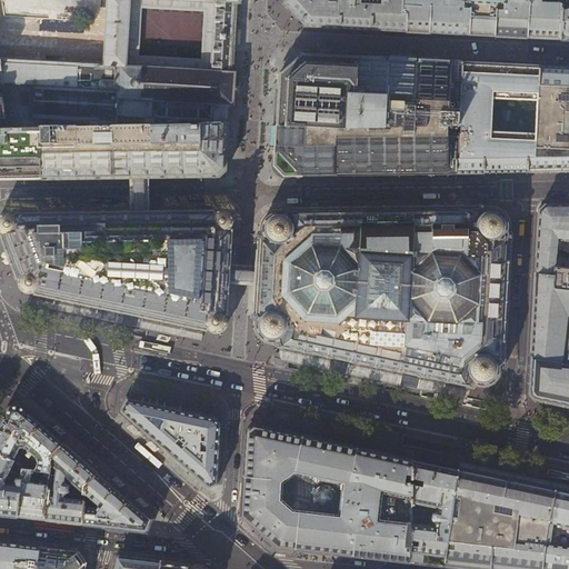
[(0,0),(0,60),(2,83),(115,89),(116,67),(127,68),(131,0),(193,0),(216,1),(212,72),(231,73),(233,37),(233,36),(236,2),(240,2),(239,0),(0,0)]
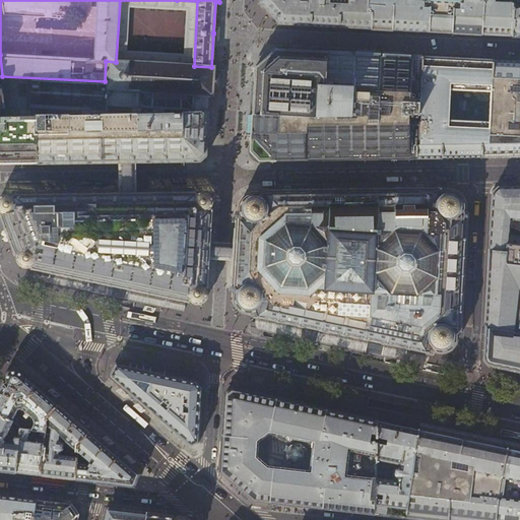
[(311,26),(312,0),(259,0),(259,4),(261,4),(278,23),(278,25),(295,25),(311,26)]
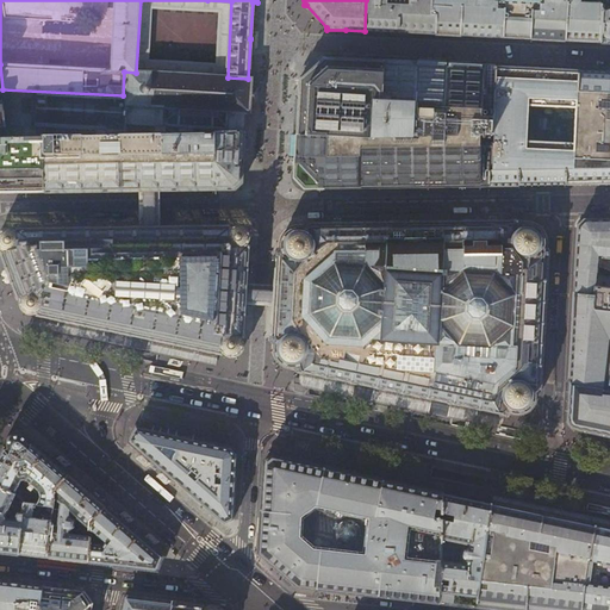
[(397,33),(398,0),(366,0),(365,31),(377,32),(397,33)]
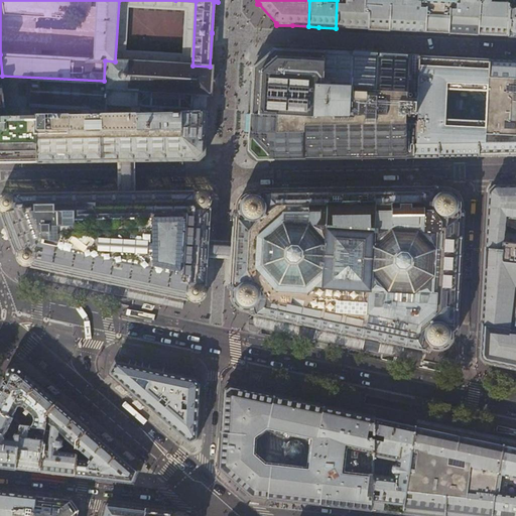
[(359,13),(360,0),(365,0),(364,0),(337,0),(336,28),(350,28),(368,29),(369,13),(364,13),(359,13)]
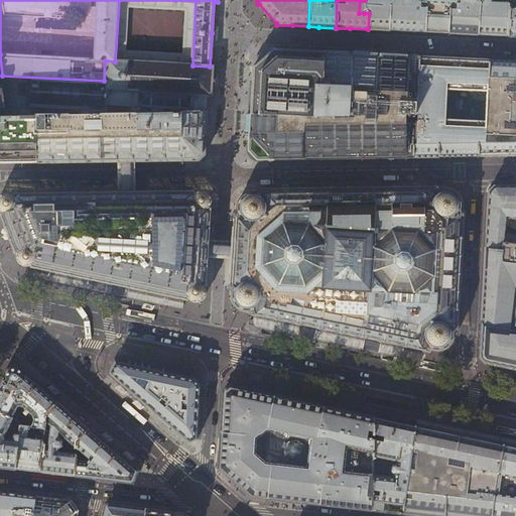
[(391,30),(391,0),(364,0),(365,0),(364,13),(369,13),(368,29),(376,30),(391,30)]
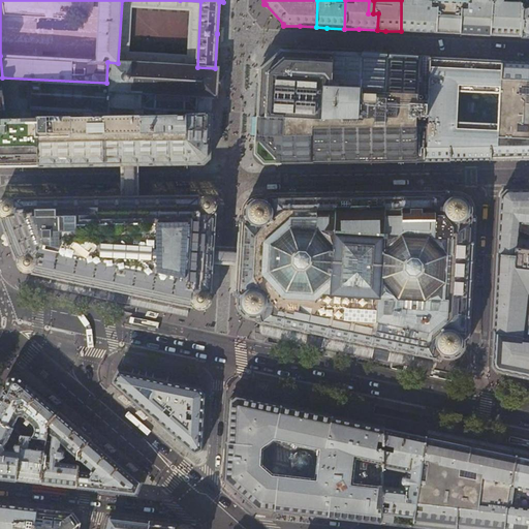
[(460,34),(462,0),(401,0),(401,31),(431,33),(460,34)]
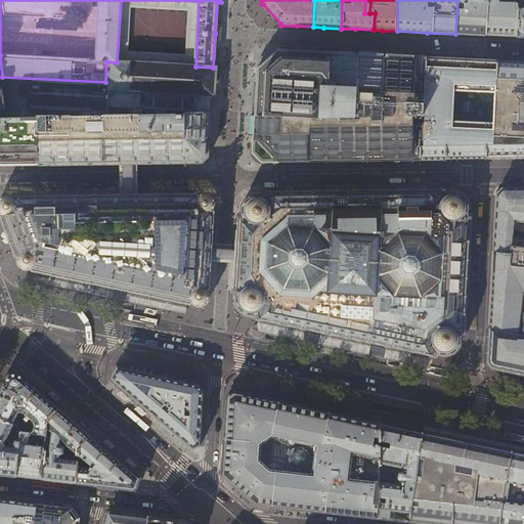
[(487,0),(457,0),(455,34),(471,35),(486,35),(487,0)]
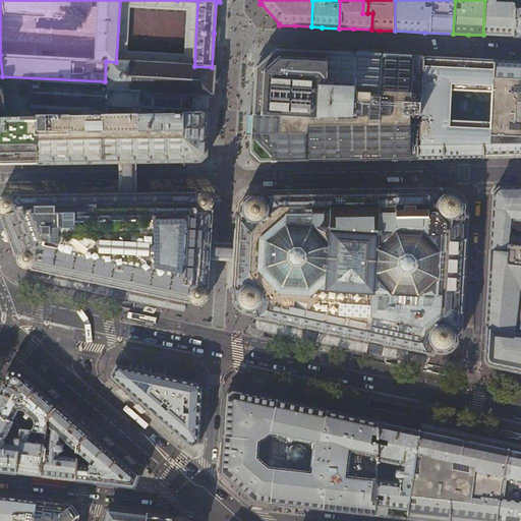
[(513,37),(515,4),(493,4),(491,0),(484,0),(483,35),(498,36),(513,37)]
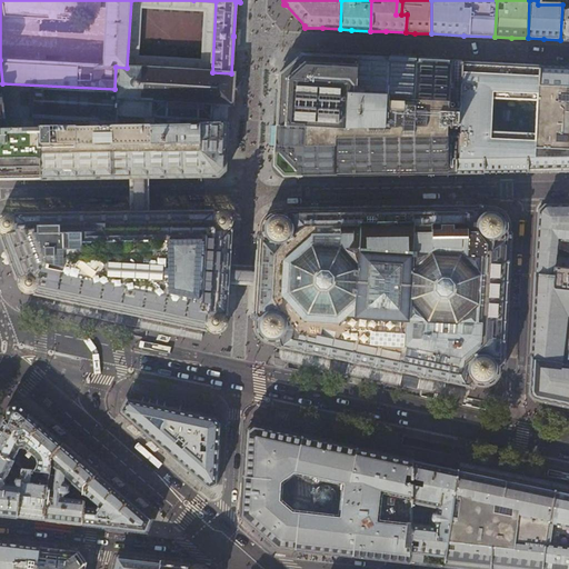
[(458,158),(462,78),(463,61),(445,60),(417,59),(417,60),(408,60),(389,59),(389,58),(387,58),(387,59),(375,58),(375,57),(373,57),(372,57),(372,58),(358,57),(337,56),(308,53),(302,53),(280,75),(279,81),(278,109),(277,137),(276,157),(275,166),(285,176),(306,176),(336,176),(366,175),(397,175),(427,173),(455,173),(455,158),(458,158)]
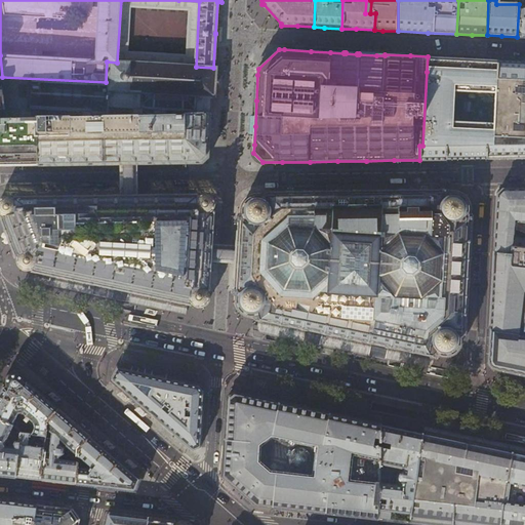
[(522,159),(524,158),(524,61),(505,61),(478,59),(456,58),(428,56),(427,72),(422,146),(419,146),(419,160),(446,160),(470,159),(499,159),(522,159)]
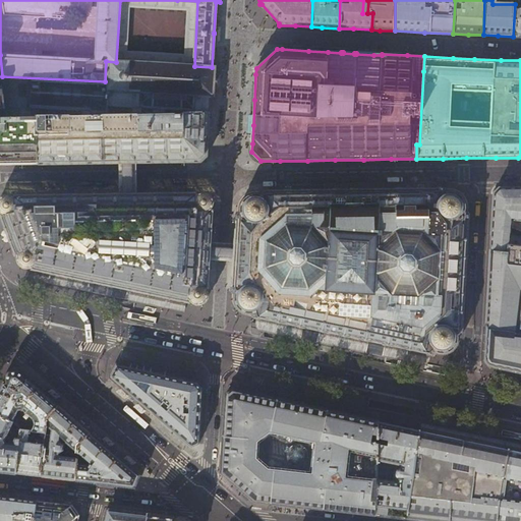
[(138,95),(138,114),(210,112),(210,104),(211,96),(214,96),(216,67),(212,67),(194,66),(116,62),(106,61),(105,81),(105,88),(105,94),(117,94),(138,95)]
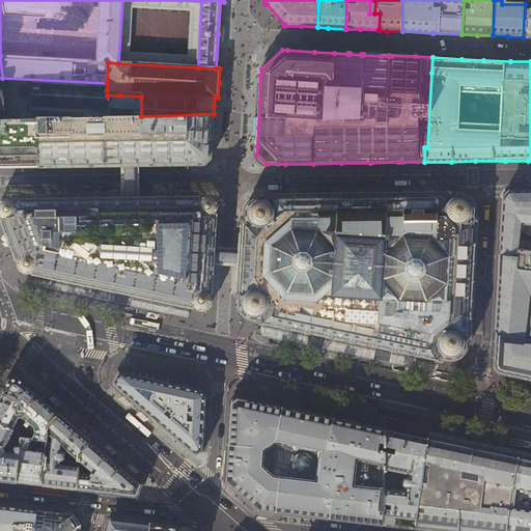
[(10,119),(141,116),(141,96),(119,95),(107,95),(107,89),(107,83),(2,78),(2,83),(5,111),(5,115),(5,119),(10,119)]
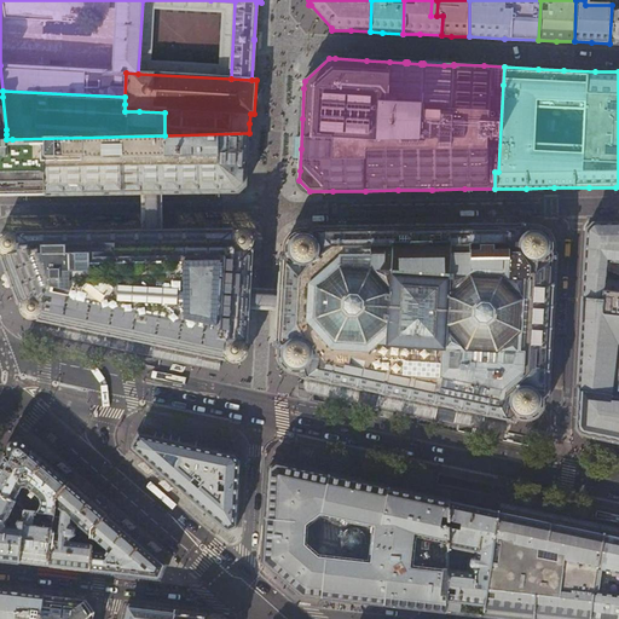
[(12,139),(6,139),(0,139),(0,196),(28,196),(69,195),(145,194),(220,194),(239,192),(246,186),(248,149),(249,133),(165,136),(12,139)]
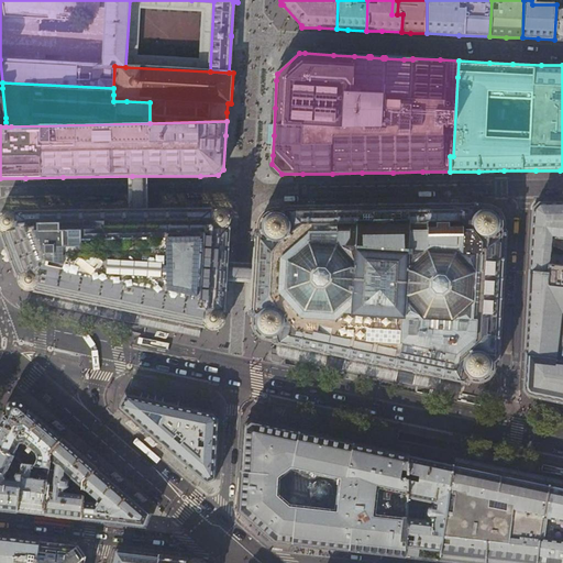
[(531,253),(530,271),(529,271),(525,366),(522,389),(528,396),(562,403),(562,201),(541,202),(539,202),(533,209),(531,234),(530,253),(531,253)]
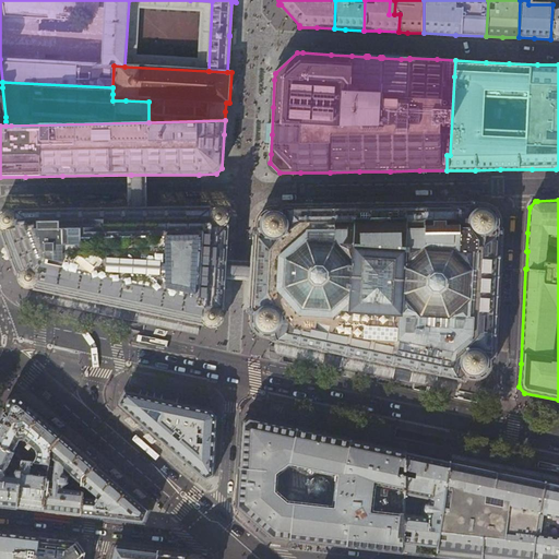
[(312,204),(271,205),(266,206),(262,209),(259,213),(256,219),(254,232),(253,241),(251,272),(250,300),(249,313),(250,313),(250,322),(251,326),(253,331),(257,334),(260,336),(265,337),(292,344),(413,370),(449,378),(465,381),(466,378),(471,379),(475,379),(480,378),(484,376),(487,372),(489,367),(490,363),(490,358),(495,359),(496,342),(501,241),(501,234),(502,223),(499,212),(496,207),(490,204),(487,203),(483,202),(431,203),(429,203),(312,204)]
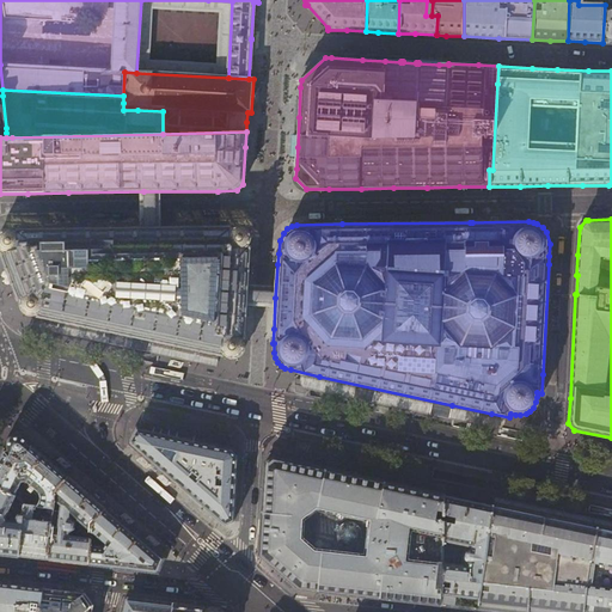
[(16,232),(14,231),(12,231),(7,230),(5,231),(2,232),(0,233),(0,248),(1,250),(2,250),(2,252),(0,252),(1,256),(6,268),(7,270),(10,275),(12,282),(12,286),(13,285),(18,298),(17,298),(18,300),(20,300),(22,300),(22,304),(23,308),(23,310),(25,312),(30,314),(32,314),(36,314),(37,313),(38,314),(37,317),(50,319),(98,329),(222,355),(222,354),(224,353),(225,354),(227,356),(231,357),(233,357),(237,356),(239,355),(243,352),(244,348),(244,346),(243,342),(243,341),(242,340),(243,338),(244,338),(245,326),(250,258),(250,246),(249,246),(248,245),(249,243),(250,240),(250,237),(250,233),(248,230),(244,227),(240,226),(238,226),(234,227),(232,230),(231,228),(231,226),(181,227),(17,230),(17,231),(16,232)]
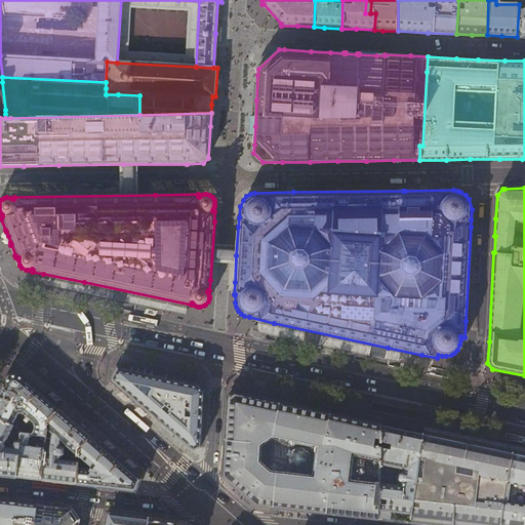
[(45,339),(46,341),(58,349),(61,348),(63,341),(63,340),(62,339),(47,336),(45,337),(44,338),(45,339)]
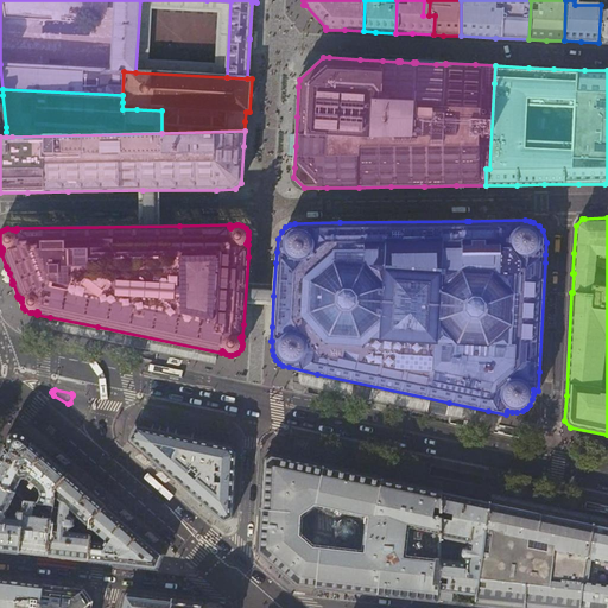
[(196,498),(223,521),(232,518),(233,495),(235,464),(235,454),(230,447),(211,442),(166,432),(135,426),(130,439),(156,463),(196,498)]
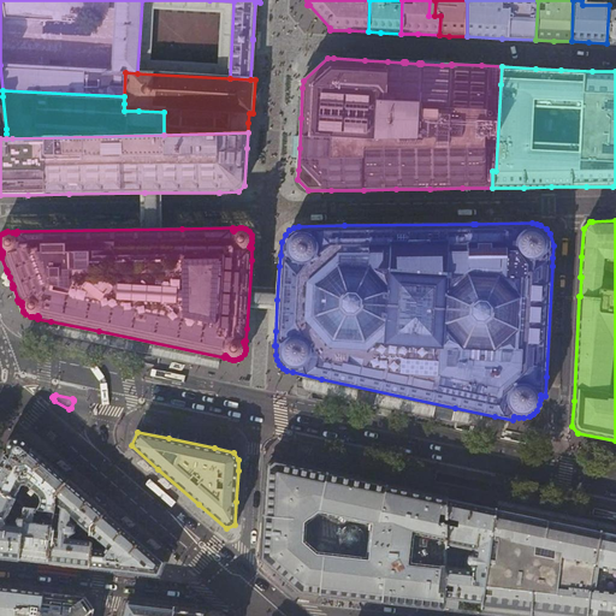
[(0,460),(0,493),(13,501),(21,486),(24,489),(28,485),(35,491),(31,496),(35,498),(39,495),(40,496),(41,499),(41,501),(41,503),(39,509),(54,511),(57,495),(70,479),(47,460),(31,446),(31,448),(29,448),(28,444),(28,443),(24,439),(22,438),(17,438),(12,439),(9,443),(7,448),(7,449),(7,452),(6,452),(4,452),(0,460)]
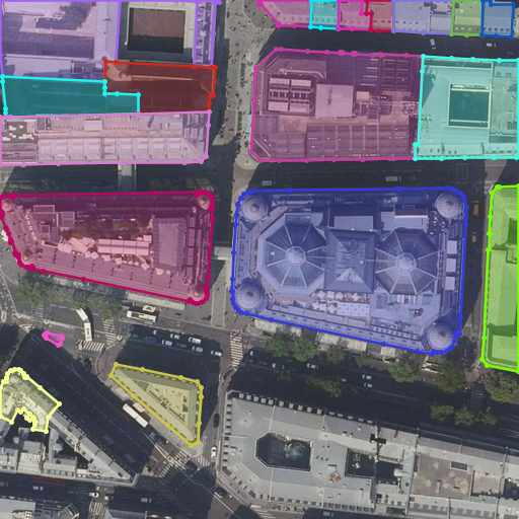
[(351,510),(374,513),(390,515),(405,517),(419,428),(398,424),(377,419),(353,414),(302,403),(252,392),(232,388),(226,392),(224,416),(223,434),(221,456),(220,471),(221,472),(234,484),(252,499),(263,500),(296,504),(351,510)]
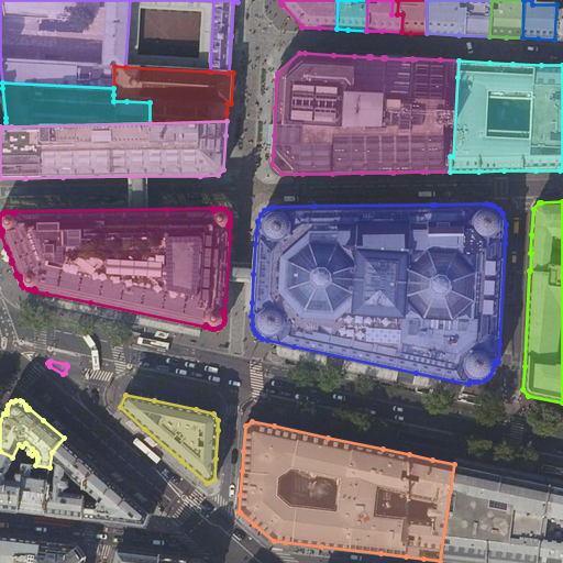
[(77,450),(64,438),(52,452),(50,467),(50,472),(55,473),(53,487),(47,487),(44,515),(73,518),(81,519),(85,482),(97,467),(84,455),(77,450)]
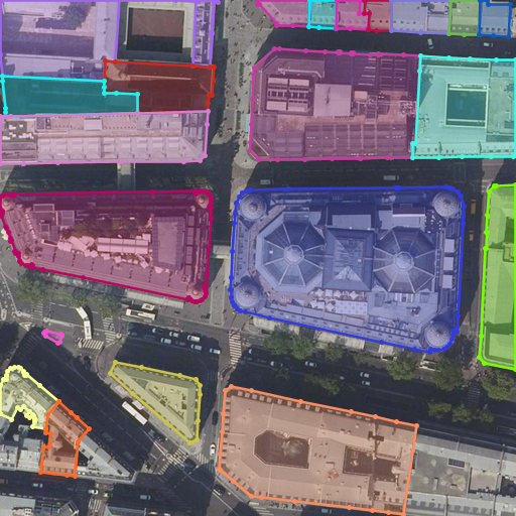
[(11,419),(0,413),(0,468),(15,470),(19,432),(16,431),(16,435),(14,435),(14,436),(13,439),(14,441),(4,440),(4,439),(3,437),(12,419),(11,419)]
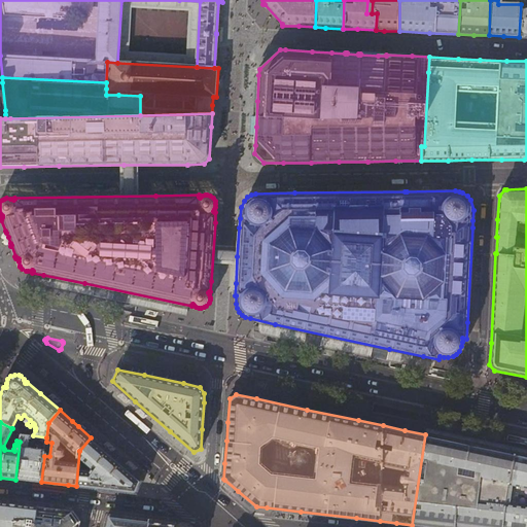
[(46,442),(46,437),(33,435),(22,434),(20,442),(15,480),(23,480),(41,482),(44,456),(46,442)]
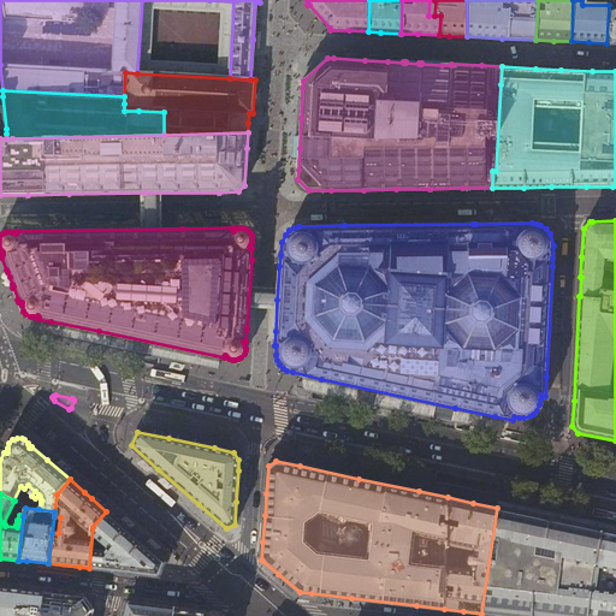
[(615,615),(615,533),(497,508),(481,614),(507,615),(615,615)]
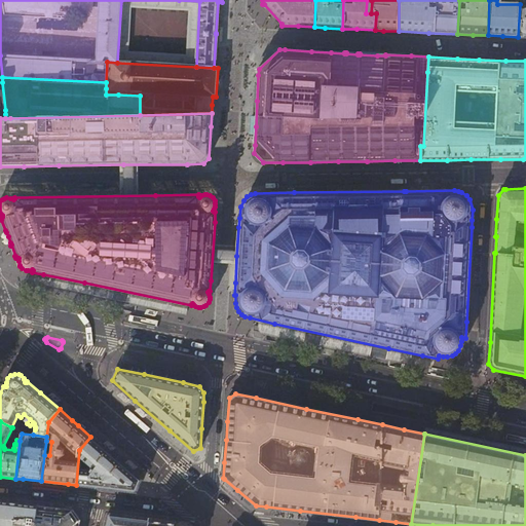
[(136,492),(141,480),(114,457),(90,437),(79,450),(76,485),(105,488),(136,492)]
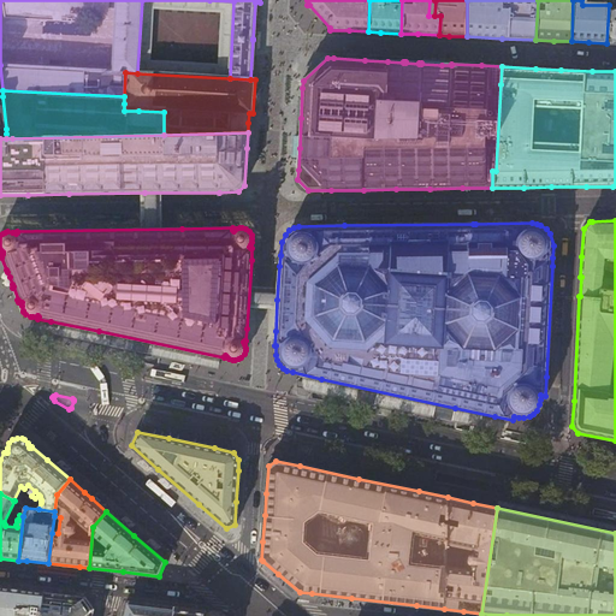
[(17,588),(0,586),(0,615),(40,615),(43,592),(17,588)]
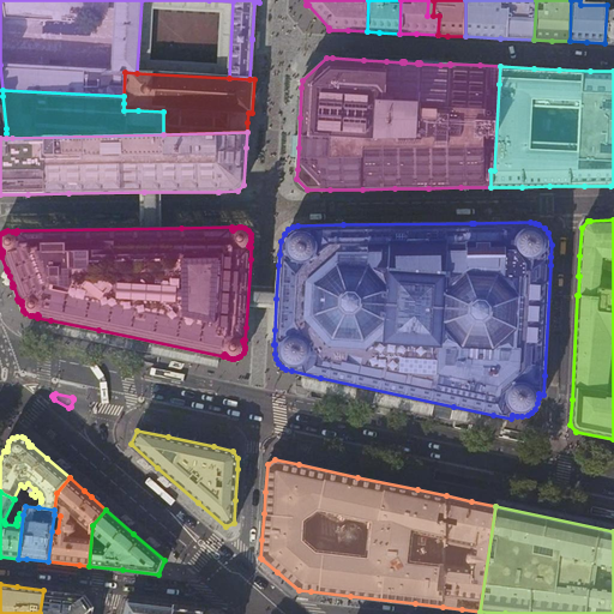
[(53,591),(43,590),(40,613),(91,613),(94,607),(86,595),(78,594),(53,591)]
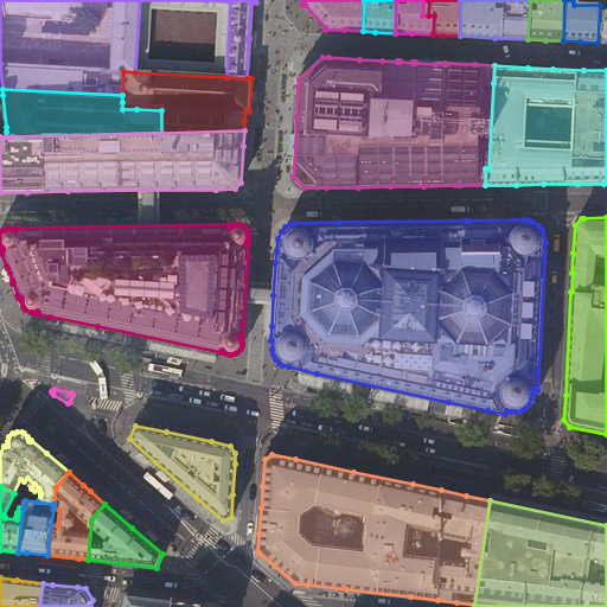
[(171,606),(172,599),(147,595),(125,593),(120,606),(171,606)]
